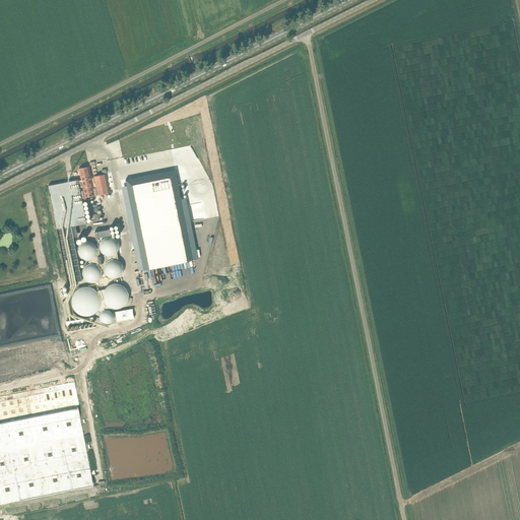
[(85,197),(94,195),(88,166),(79,168),(85,197)]
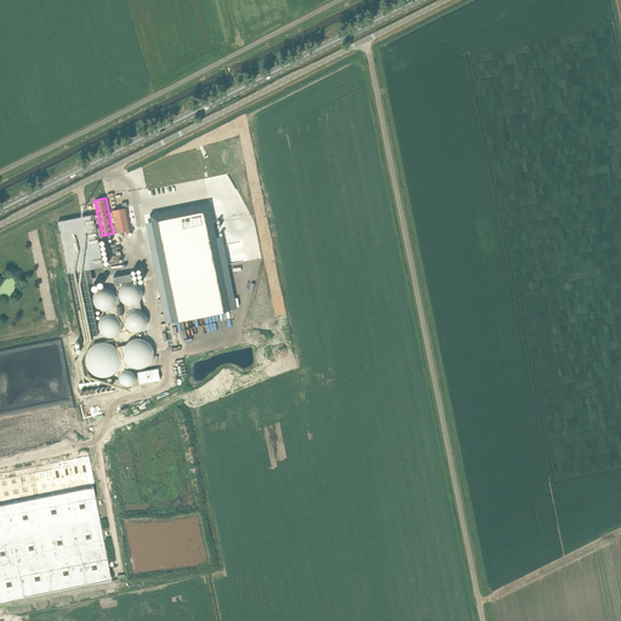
[(209,203),(151,215),(172,320),(231,309),(216,238),(209,203)]
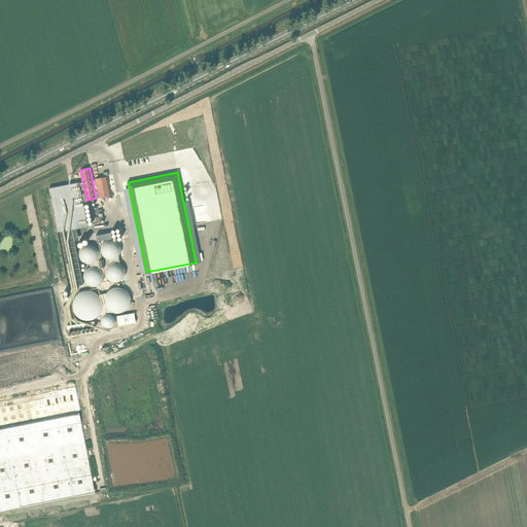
[(96,178),(99,198),(111,195),(108,176),(96,178)]
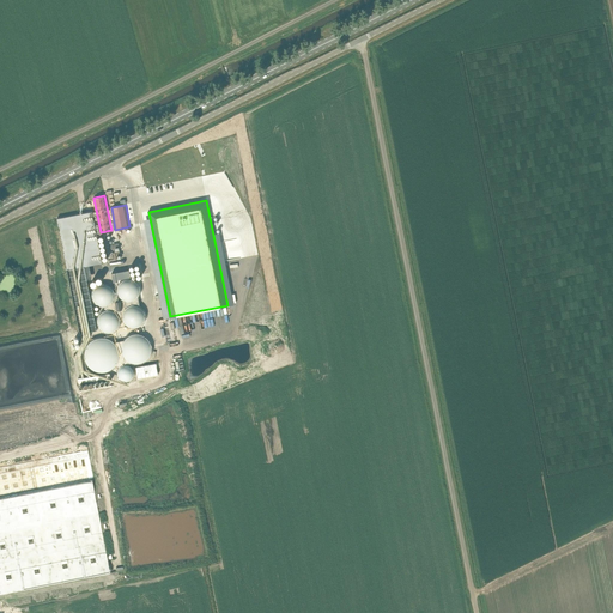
[(92,212),(58,218),(67,271),(103,263),(92,212)]
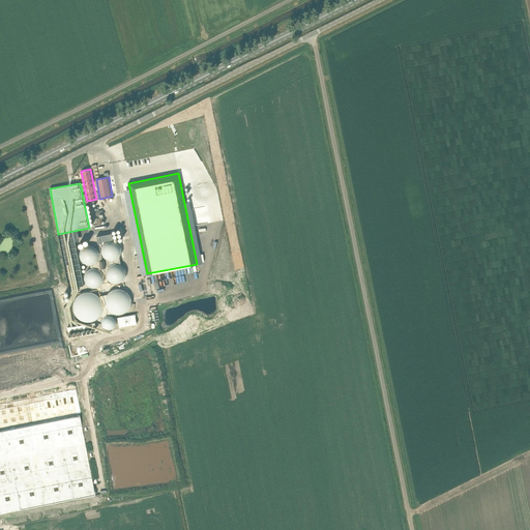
[(98,203),(91,205),(94,225),(100,224),(99,217),(104,216),(102,213),(100,213),(98,203)]
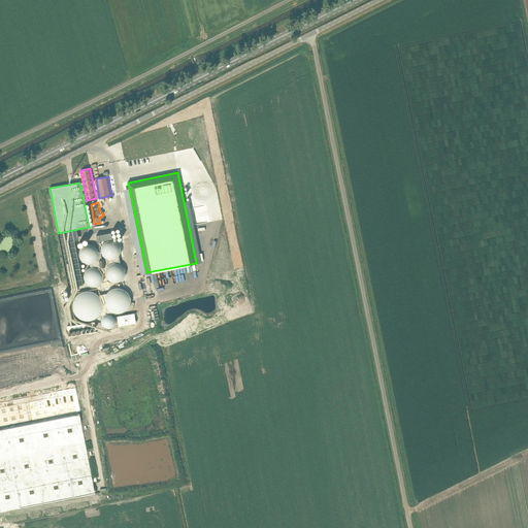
[(113,239),(110,239),(108,240),(106,241),(104,242),(103,245),(102,248),(102,251),(103,252),(103,254),(104,255),(105,256),(106,257),(107,258),(109,258),(111,259),(113,259),(114,258),(116,258),(118,257),(119,256),(120,255),(121,253),(121,252),(122,249),(122,248),(121,246),(121,244),(120,243),(118,241),(117,240),(114,240),(113,239)]
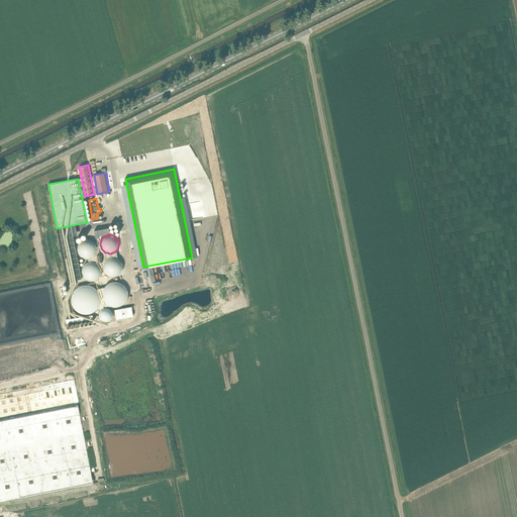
[(88,238),(86,239),(84,239),(83,240),(81,241),(80,243),(79,244),(79,246),(79,248),(79,251),(80,252),(81,254),(82,255),(83,256),(85,256),(86,257),(88,257),(90,257),(93,256),(94,255),(95,253),(96,252),(97,249),(97,246),(96,243),(95,242),(93,240),(91,239),(88,238)]
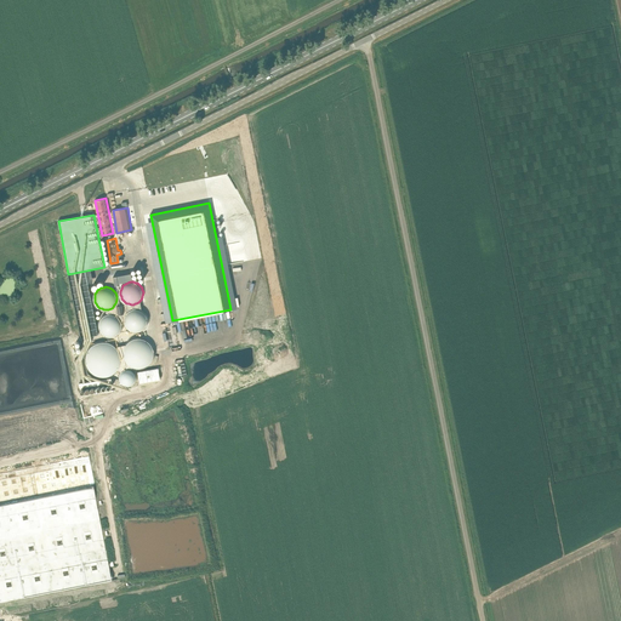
[(138,308),(136,308),(134,308),(131,308),(130,309),(127,312),(126,312),(125,314),(125,317),(125,318),(125,320),(125,323),(125,324),(126,325),(127,326),(129,328),(130,329),(131,330),(132,330),(135,330),(136,330),(138,330),(140,330),(141,329),(142,329),(143,328),(144,326),(144,325),(146,325),(147,323),(147,322),(147,320),(147,318),(147,317),(146,314),(146,313),(144,312),(143,311),(142,309),(141,309),(138,308)]
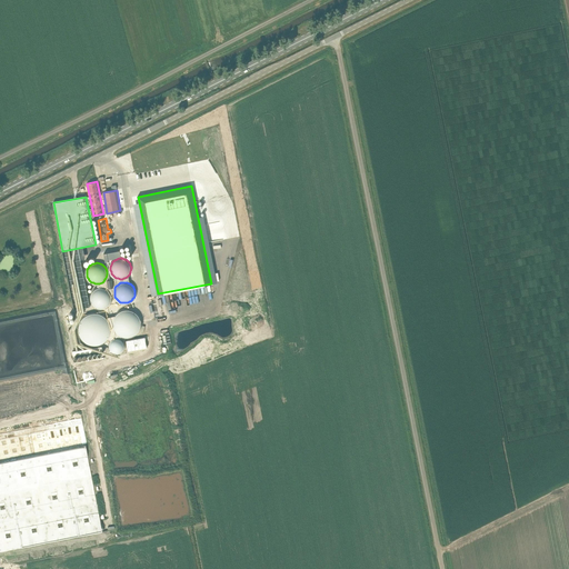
[(101,287),(99,287),(97,288),(95,289),(93,290),(92,291),(91,293),(91,296),(91,299),(91,300),(92,301),(93,303),(95,305),(96,306),(97,307),(100,307),(101,307),(103,307),(105,307),(107,306),(109,305),(109,303),(110,302),(111,299),(111,297),(111,293),(110,291),(109,290),(107,288),(105,287),(101,287)]
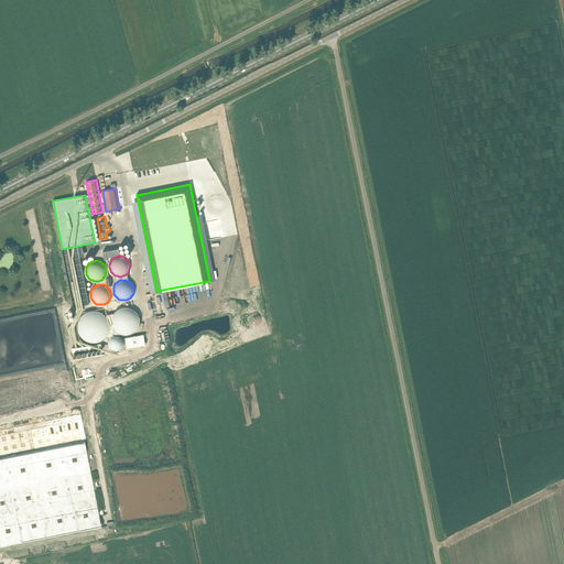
[(128,306),(126,306),(123,306),(121,307),(120,308),(118,310),(117,311),(116,312),(115,314),(114,315),(114,317),(114,320),(114,322),(114,323),(115,325),(115,326),(116,327),(117,328),(118,329),(119,331),(120,332),(122,333),(123,333),(126,334),(128,334),(129,333),(131,333),(133,332),(134,332),(136,331),(137,329),(137,328),(138,327),(139,326),(139,325),(140,323),(140,321),(140,320),(140,317),(139,315),(139,314),(138,312),(137,311),(136,310),(133,308),(132,307),(130,306),(128,306)]
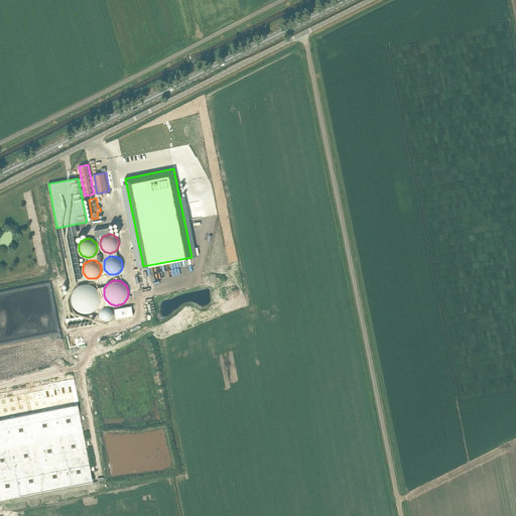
[(72,296),(72,298),(72,299),(72,300),(73,303),(74,305),(76,308),(77,309),(79,311),(81,312),(84,312),(86,313),(88,312),(90,312),(92,311),(93,311),(95,309),(97,308),(99,306),(100,303),(100,301),(100,299),(100,297),(100,294),(99,292),(98,290),(97,288),(95,286),(92,285),(89,284),(88,284),(85,284),(82,284),(79,286),(76,287),(74,290),(73,292),(72,296)]
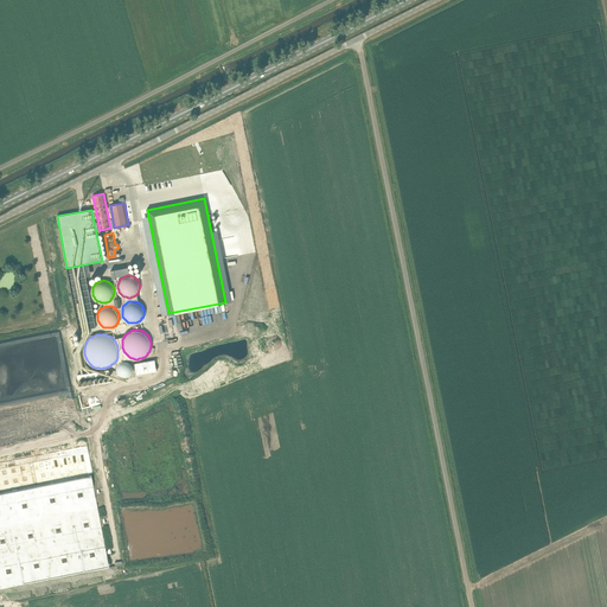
[(127,360),(126,360),(122,362),(121,362),(120,363),(119,364),(117,366),(117,368),(117,370),(117,371),(119,372),(119,374),(120,375),(121,376),(122,376),(123,377),(126,377),(127,377),(128,376),(129,376),(131,375),(132,374),(133,372),(133,371),(133,369),(133,368),(133,366),(133,364),(132,364),(131,363),(129,362),(127,360)]
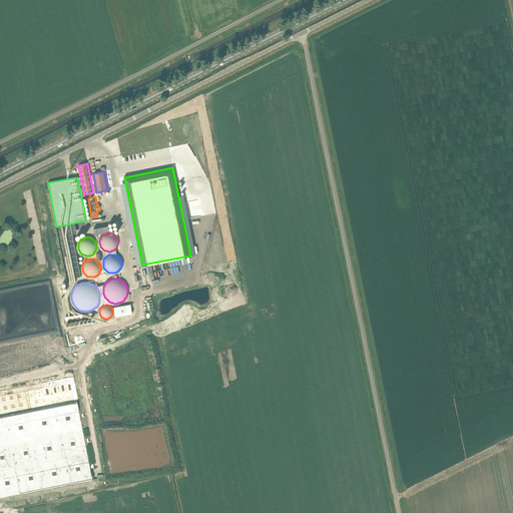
[(130,305),(114,307),(115,317),(132,314),(130,305)]
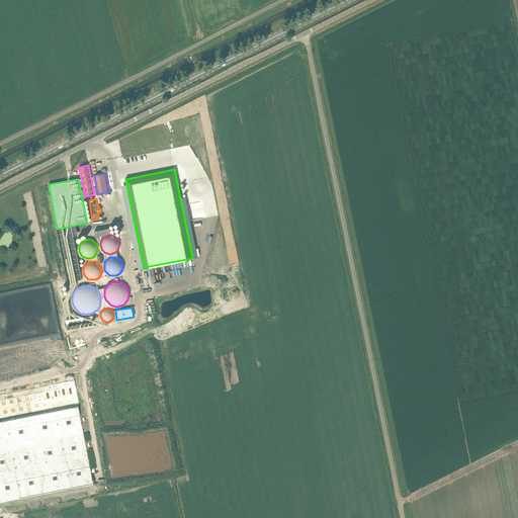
[(72,340),(82,339),(81,331),(70,333),(72,340)]
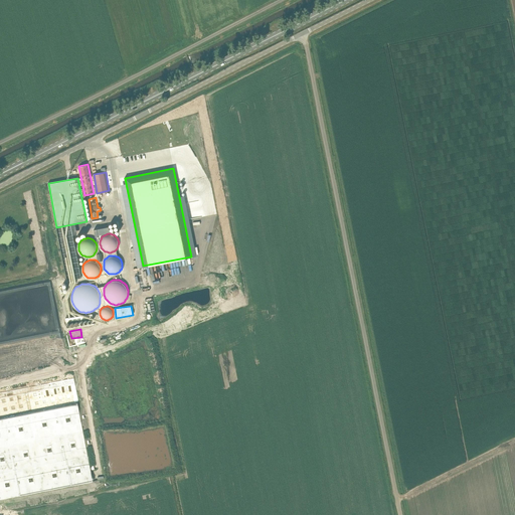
[(0,499),(94,481),(78,404),(0,419),(0,499)]
